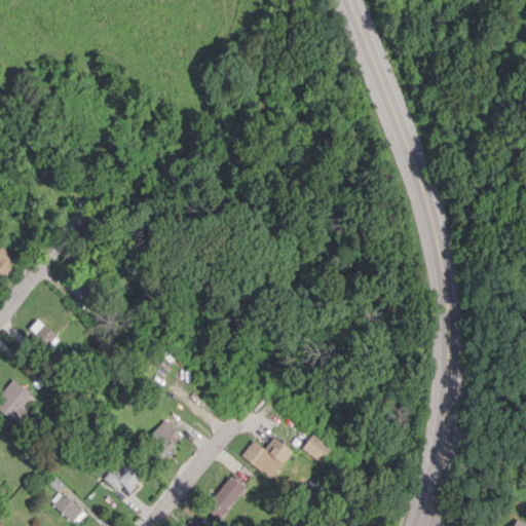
[(0,275),(14,259),(0,246),(0,275)]
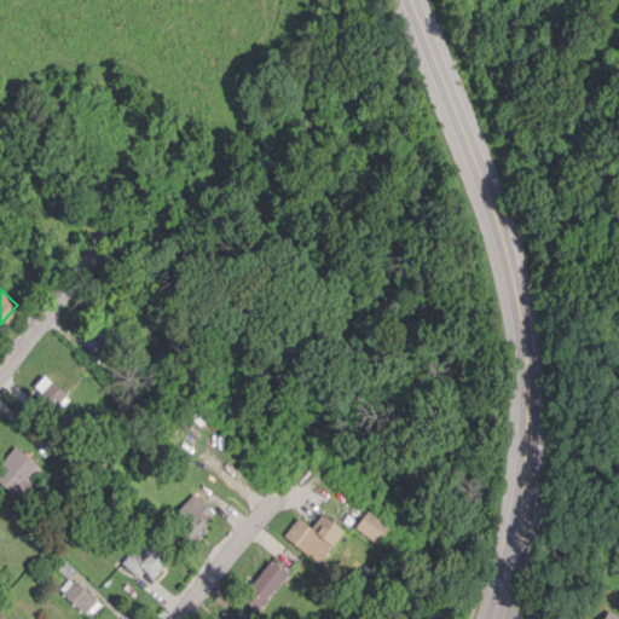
[(56,414),(69,399),(42,375),(29,388),(56,414)]
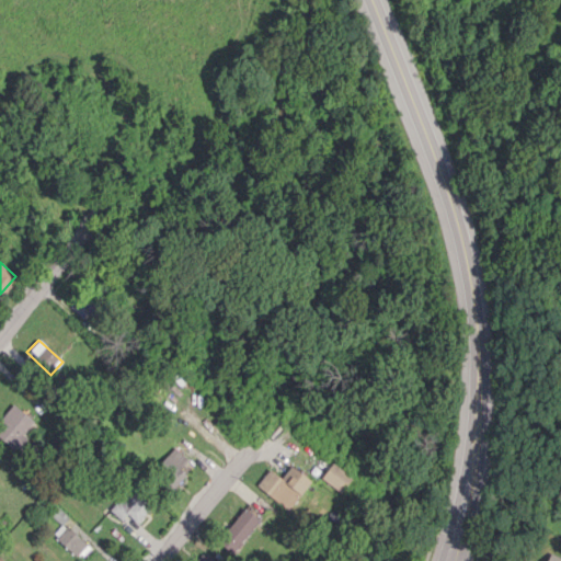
[(0,439),(12,450),(35,422),(12,403),(0,418),(0,439)]
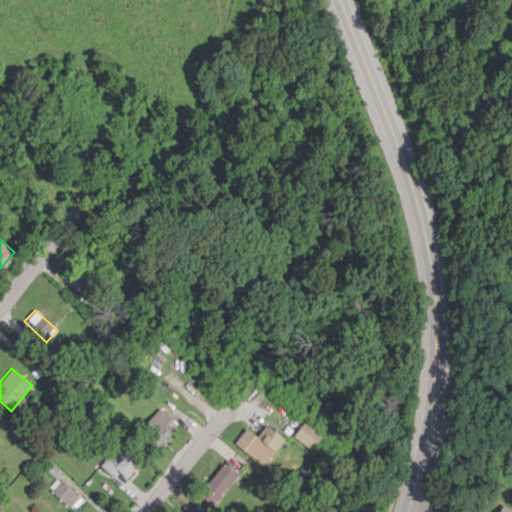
[(170,419),(158,408),(140,427),(158,444),(169,433),(163,427),(170,419)]
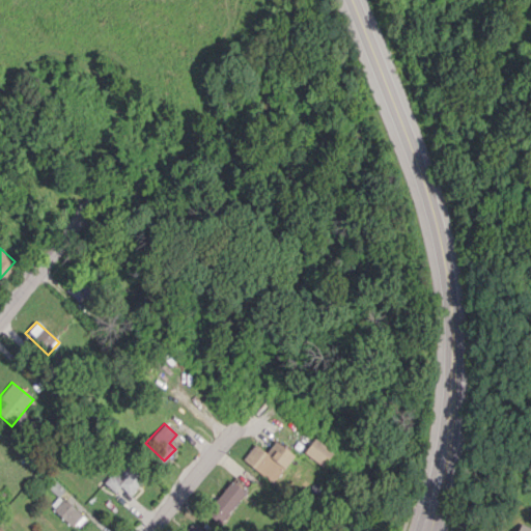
[(303,452),(322,466),(332,451),(313,438),(303,452)]
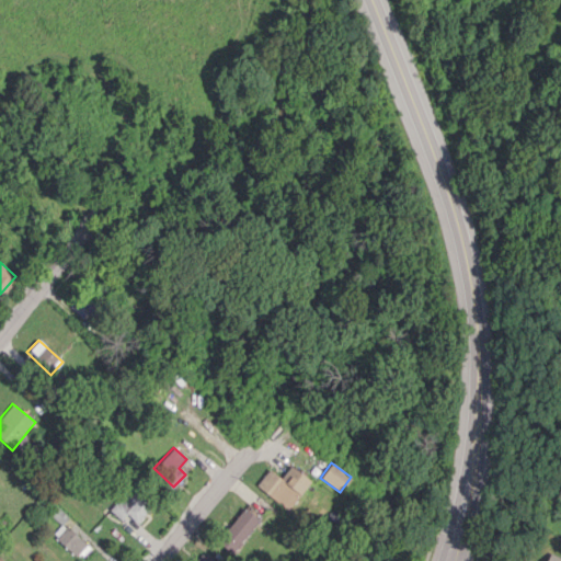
[(255,484),(286,510),(309,481),(289,466),(279,478),(267,469),(255,484)]
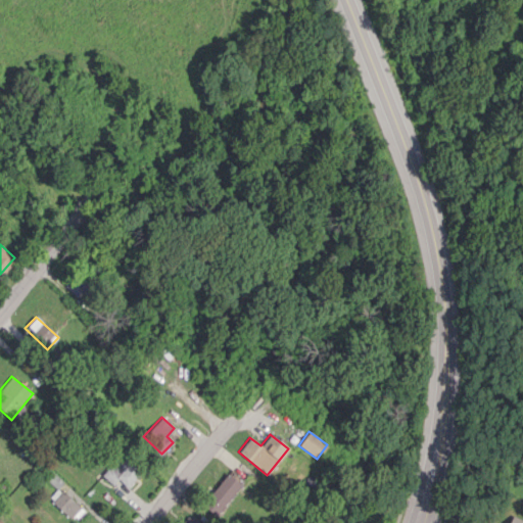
[(102,476),(113,484),(117,479),(128,487),(140,470),(119,454),(102,476)]
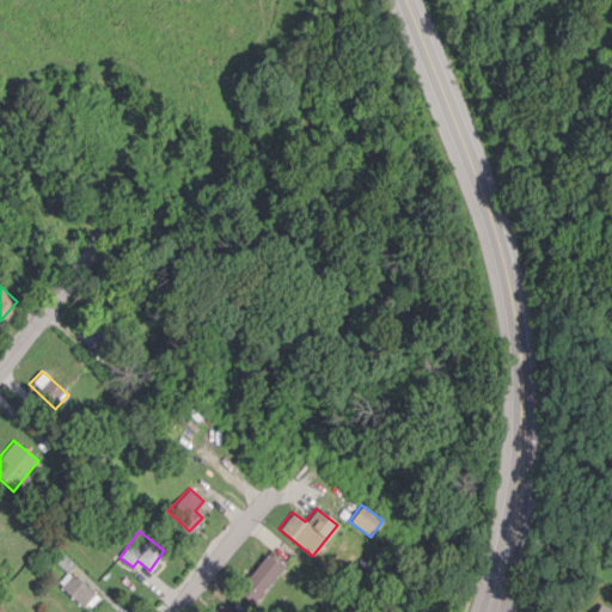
[(236,591),(251,604),(281,567),(265,554),(236,591)]
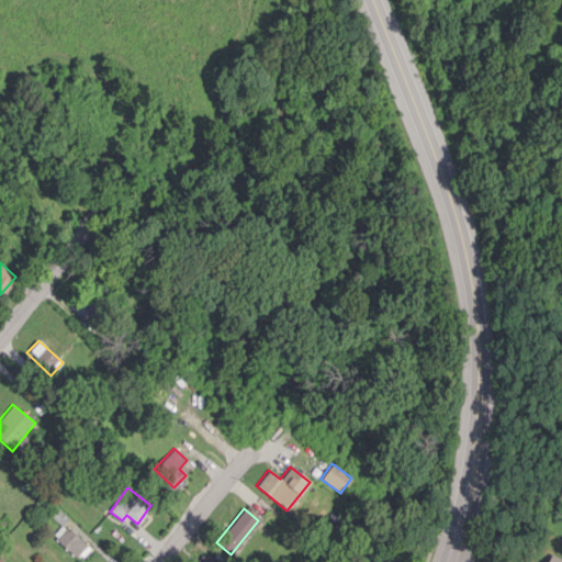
[(77,559),(88,547),(64,524),(52,536),(77,559)]
